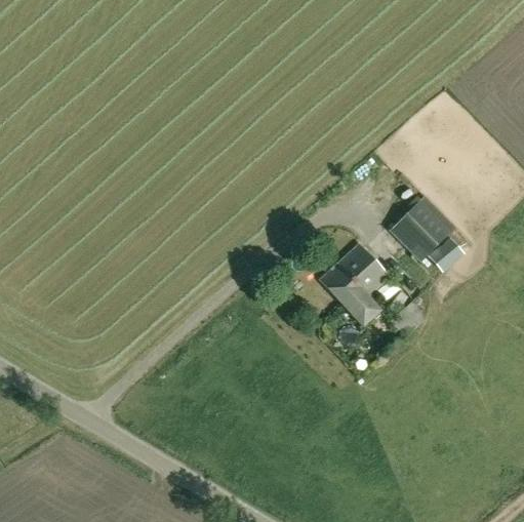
[(424,195),(389,230),(420,261),(456,228),(424,195)]
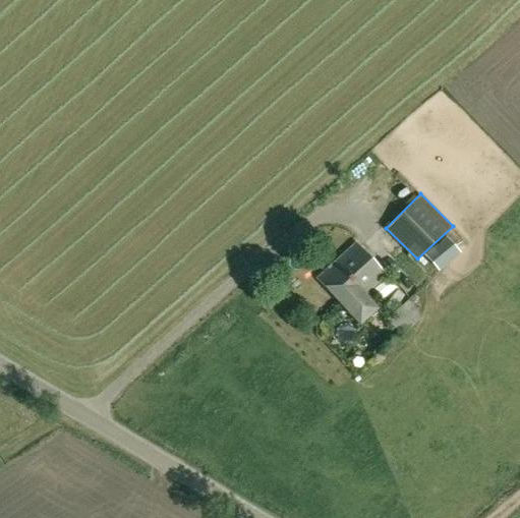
[(440,270),(462,251),(450,237),(426,253),(440,270)]
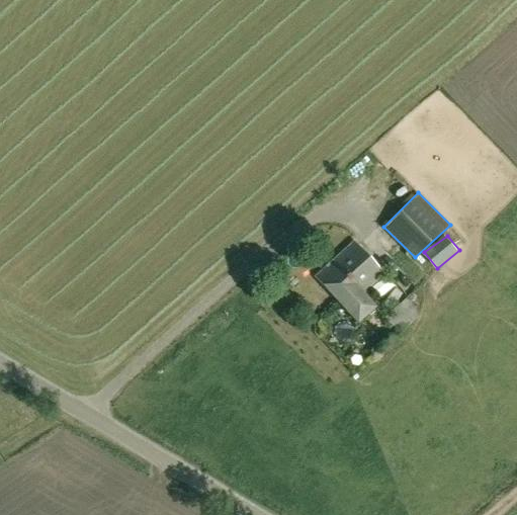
[(374,263),(354,239),(315,274),(336,297),(374,263)]
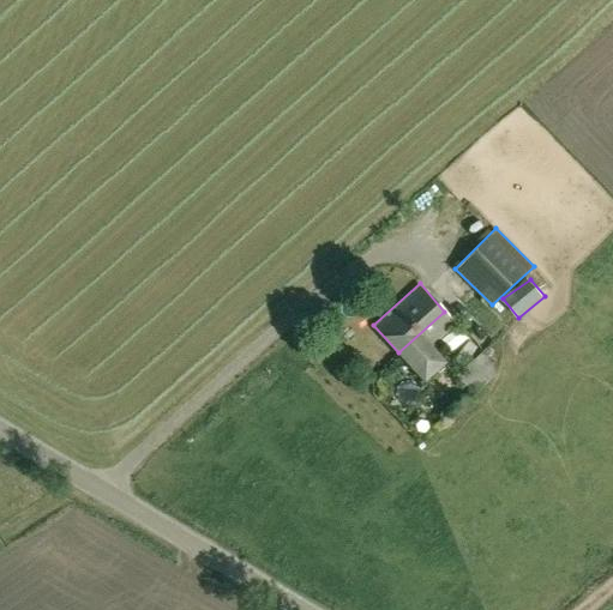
[(444,312),(398,352),(424,381),(445,361),(431,345),(455,322),(444,312)]
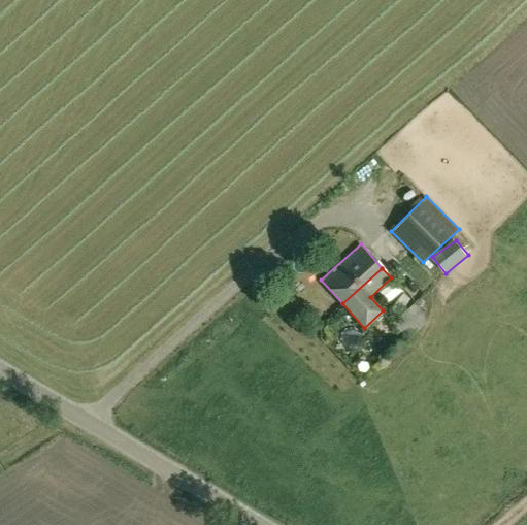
[(405,307),(416,292),(406,286),(395,301),(405,307)]
